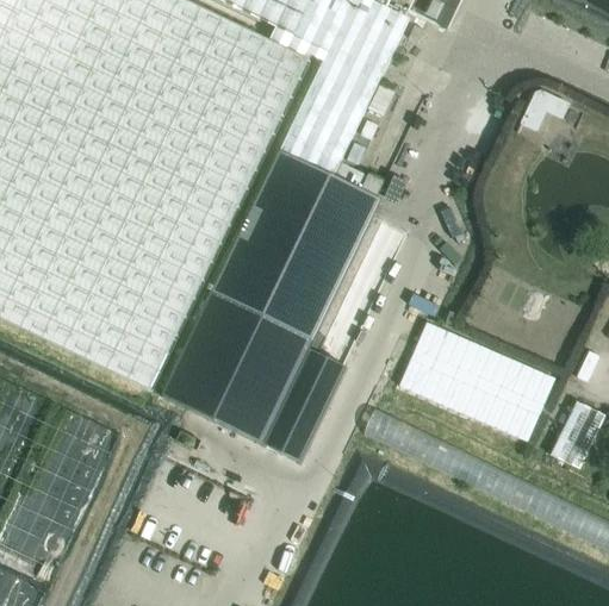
[(0,0),(0,317),(150,389),(311,55),(316,45),(278,27),(271,41),(186,0),(0,0)]
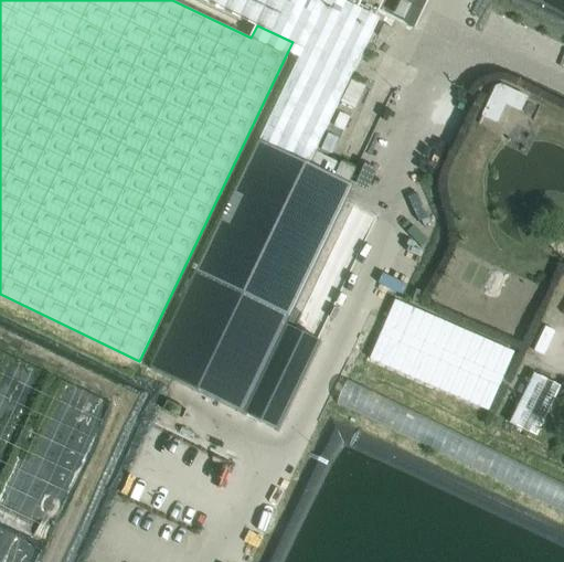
[(203,0),(257,25),(293,42),(288,51),(300,56),(259,139),(309,163),(316,149),(373,31),(380,16),(347,0),(203,0)]
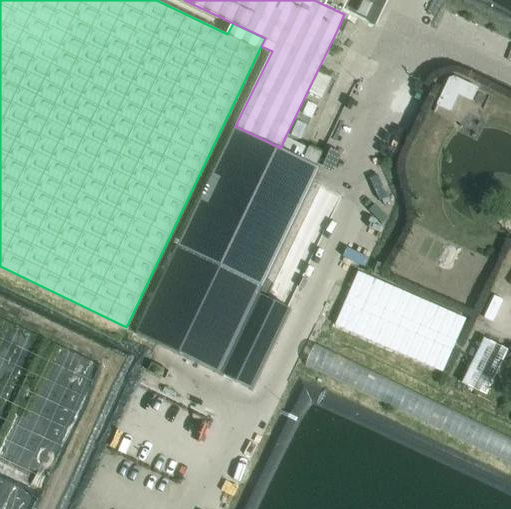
[(331,0),(353,10),(376,22),(387,0),(331,0)]
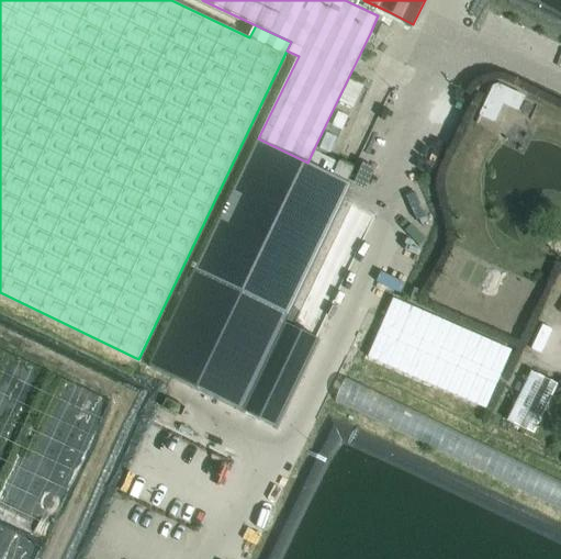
[(494,108),(512,114),(520,94),(535,101),(541,86),(509,71),(494,108)]
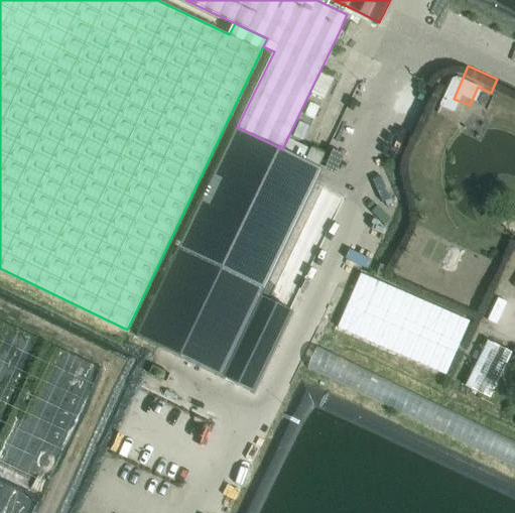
[(301,120),(295,134),(304,138),(311,124),(301,120)]
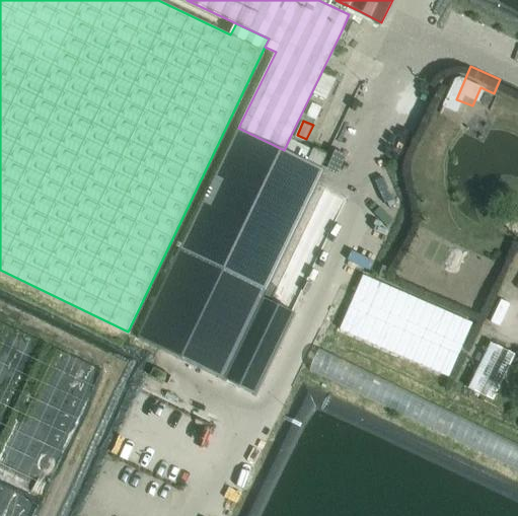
[(238,128),(180,248),(268,290),(325,168),(321,167),(327,154),(313,147),(313,148),(290,137),(284,150),(238,128)]
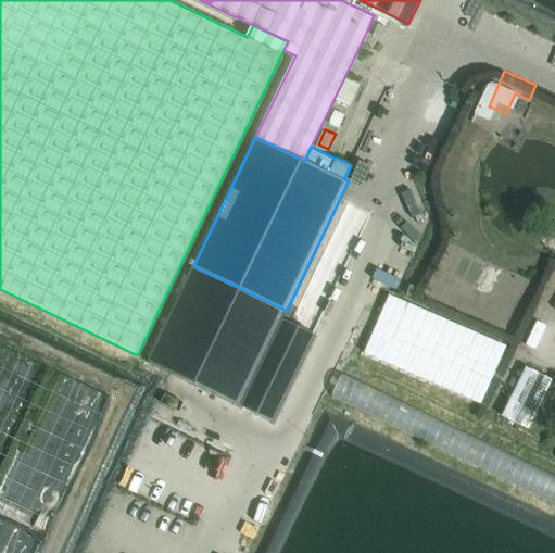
[(426,198),(439,193),(430,170),(417,175),(426,198)]
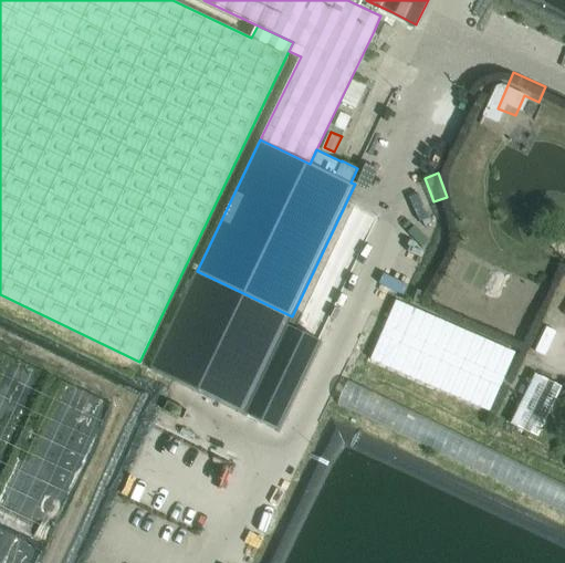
[(393,304),(364,362),(481,418),(510,361),(393,304)]
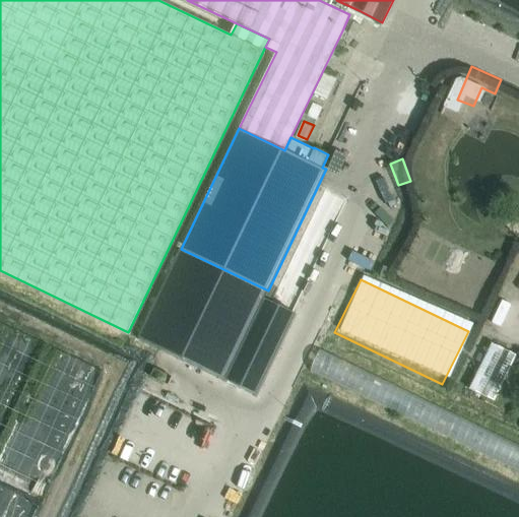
[(452,315),(483,323),(487,311),(456,302),(452,315)]
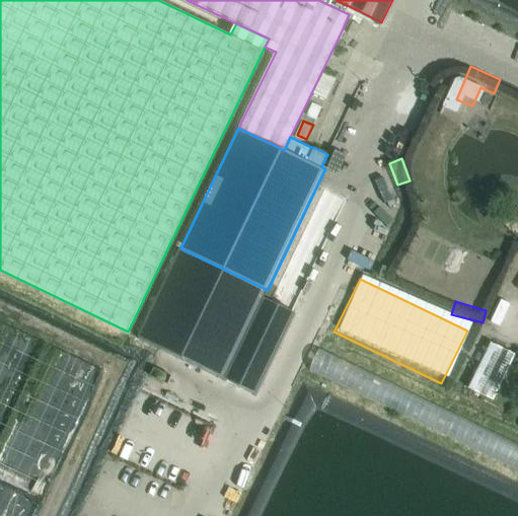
[(485,378),(506,388),(514,374),(492,363),(485,378)]
